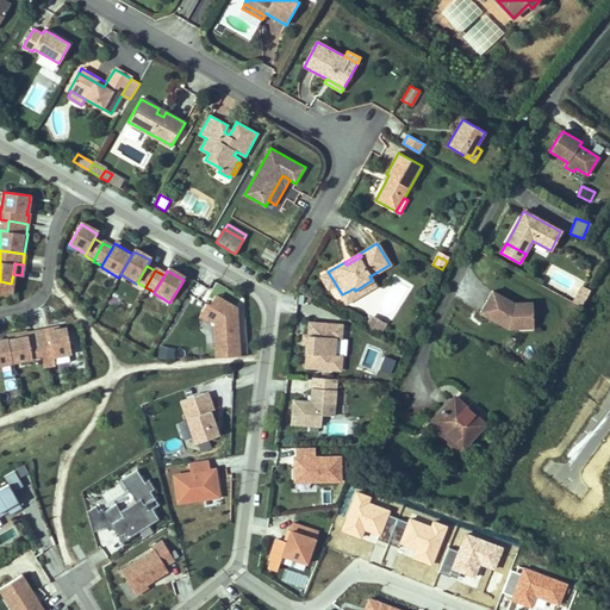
[(354,288),(342,294),(347,303),(375,286),(372,280),(355,291),(354,288)]
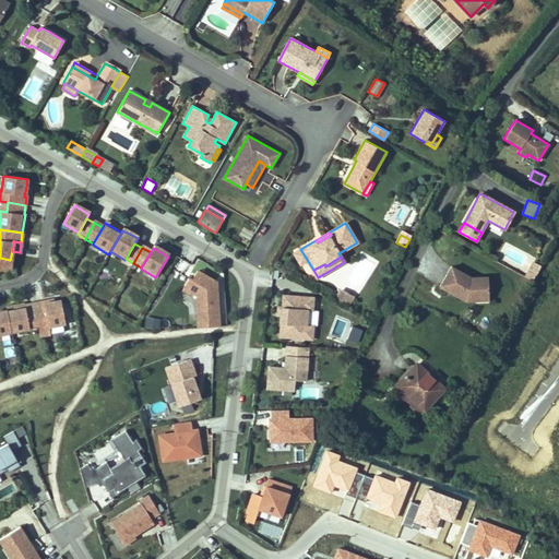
[(533,281),(542,266),(534,262),(526,277),(533,281)]
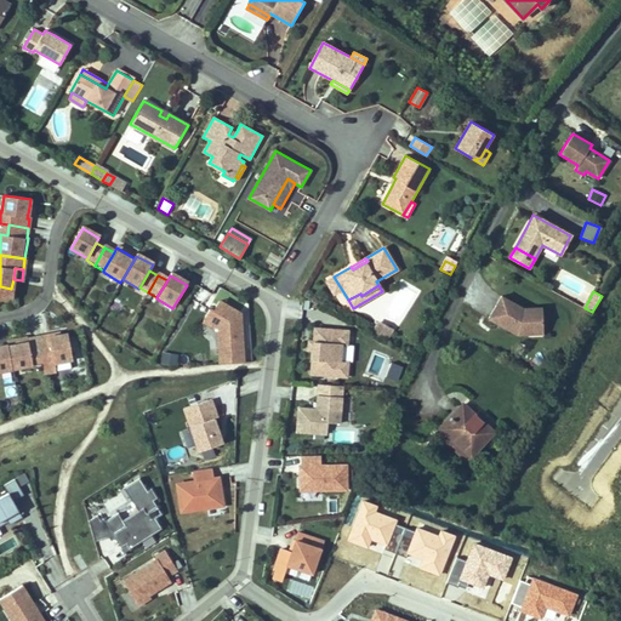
[(543,328),(542,307),(525,308),(502,296),(489,319),(518,335),(529,335),(529,328),(543,328)]
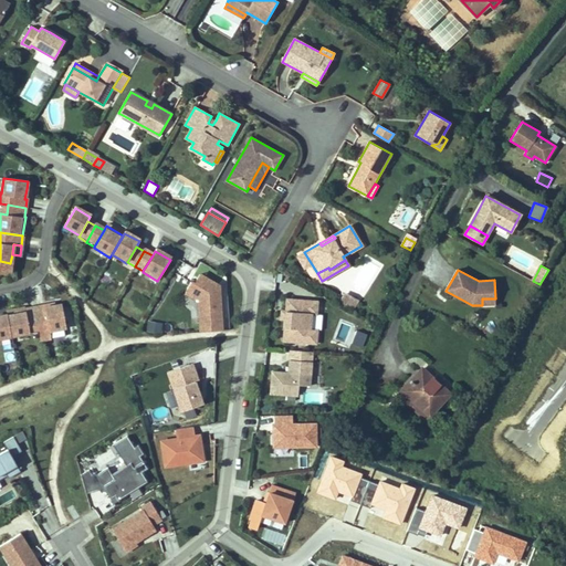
[(201,287),(207,278),(200,274),(195,283),(201,287)]
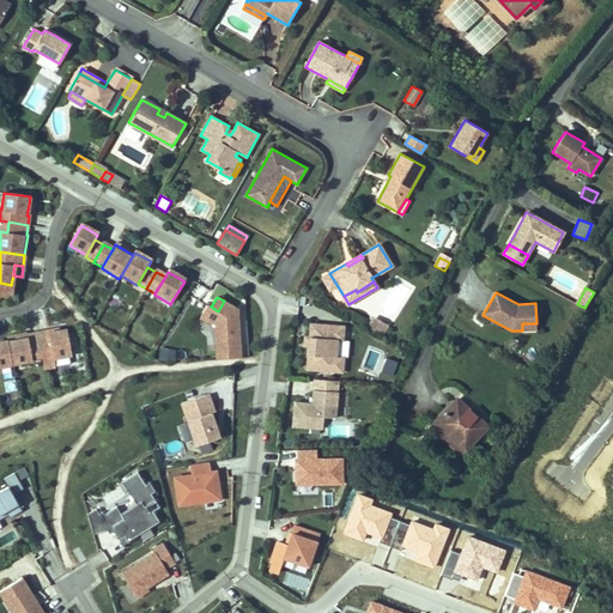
[(241,358),(237,309),(224,301),(218,311),(211,307),(207,304),(200,316),(216,325),(217,359),(241,358)]
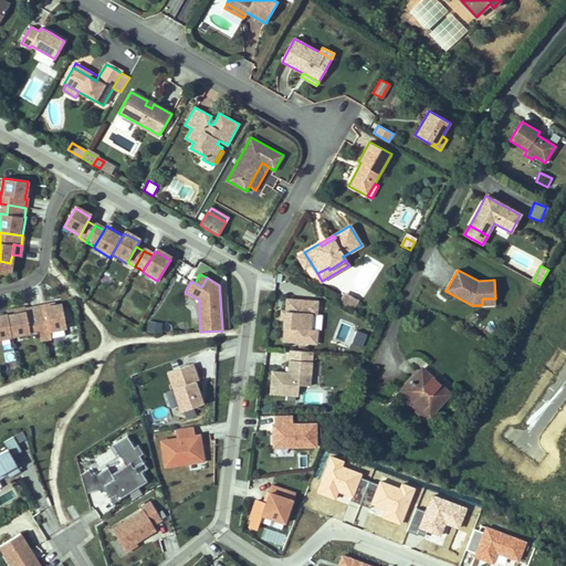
[(345,294),(339,304),(352,311),(357,301),(345,294)]
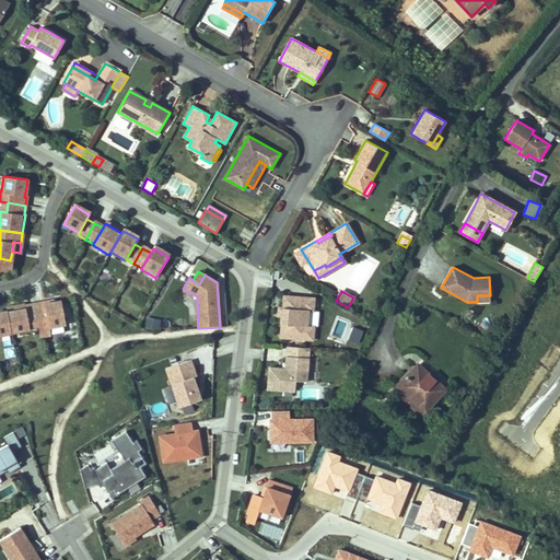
[(307,326),(308,308),(313,310),(314,298),(283,295),(280,337),(313,340),(314,326),(307,326)]
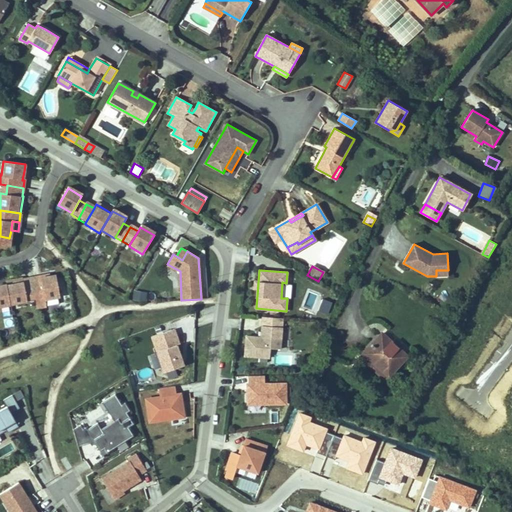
[(48,277),(39,279),(38,277),(32,278),(35,295),(37,308),(44,307),(43,300),(58,298),(54,276),(48,277)]
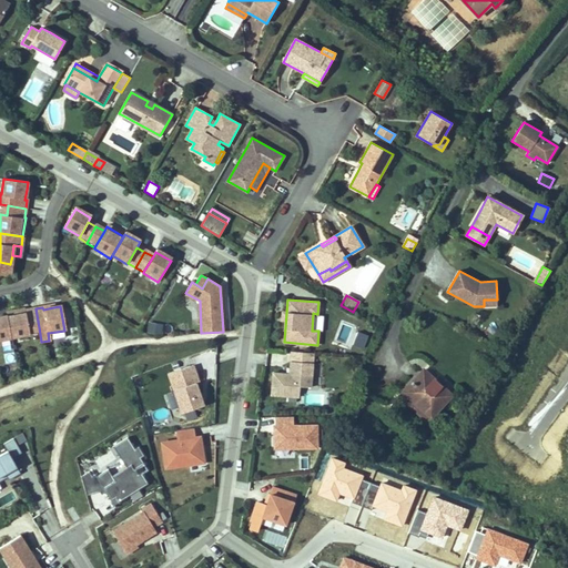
[(39,327),(36,308),(23,311),(23,310),(7,312),(8,315),(11,337),(30,334),(30,328),(39,327)]
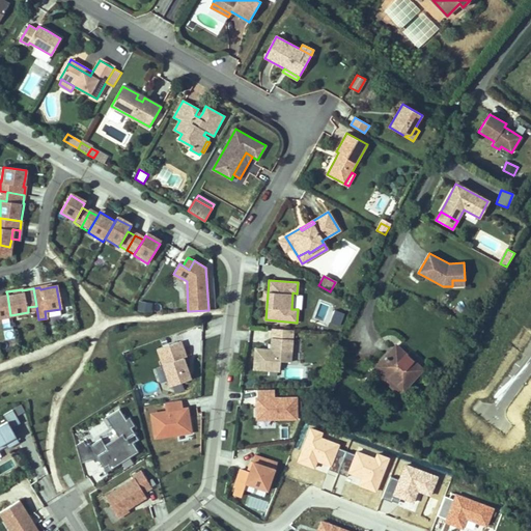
[(0,317),(10,315),(7,295),(0,296),(0,317)]
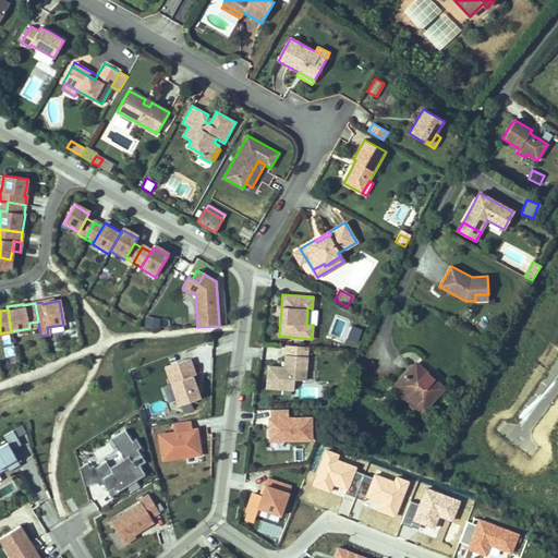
[(146,316),(144,327),(158,329),(160,318),(146,316)]
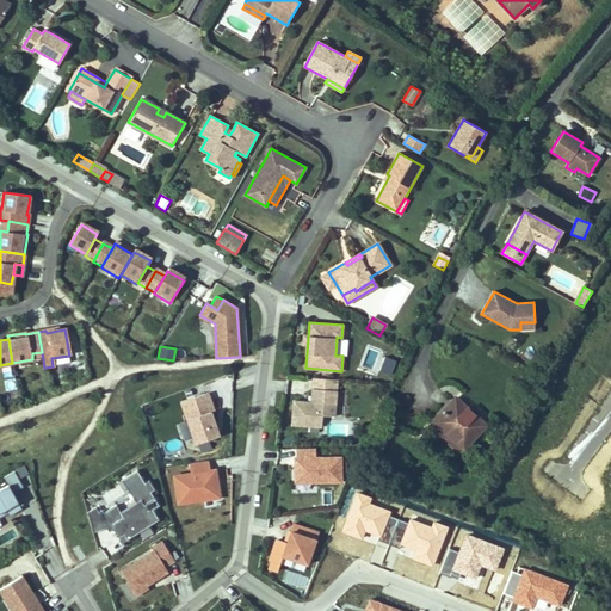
[(520,346),(516,357),(526,362),(531,351),(520,346)]
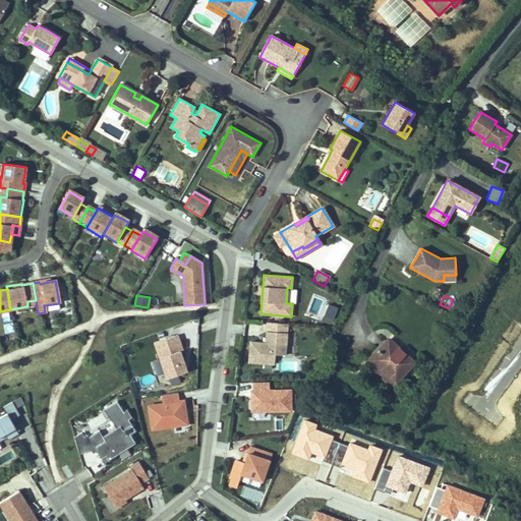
[(334,320),(337,306),(327,304),(324,317),(334,320)]
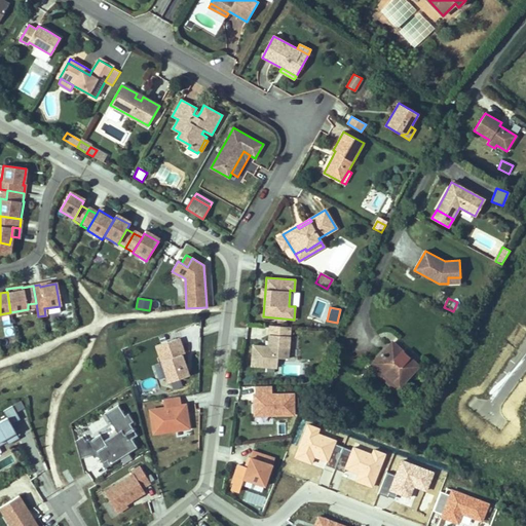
[(288,359),(291,327),(270,326),(268,340),(268,346),(265,346),(253,345),(252,366),(277,368),(277,358),(288,359)]
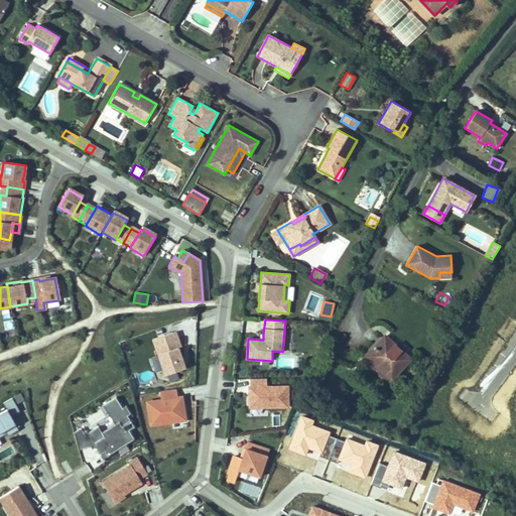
[(178,350),(181,349),(175,331),(152,339),(164,375),(184,368),(178,350)]
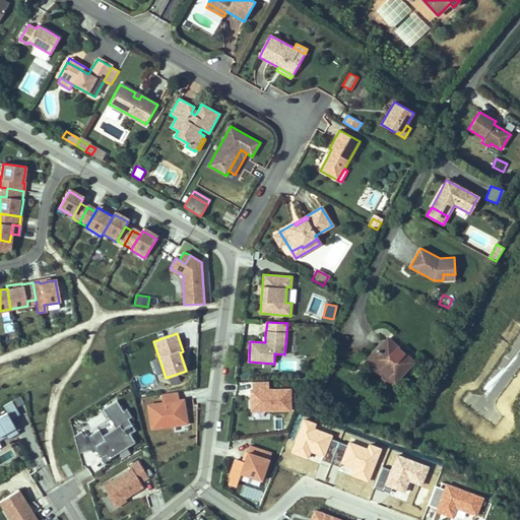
[(380,346),(365,364),(391,386),(418,355),(392,333),(380,346)]
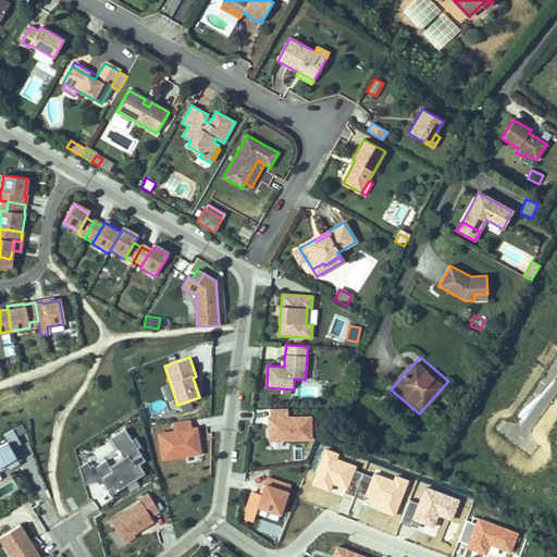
[(311,437),(311,416),(288,417),(287,408),(270,408),(270,417),(269,417),(269,440),(286,440),(286,437),(286,435),(289,435),(289,437),(311,437)]
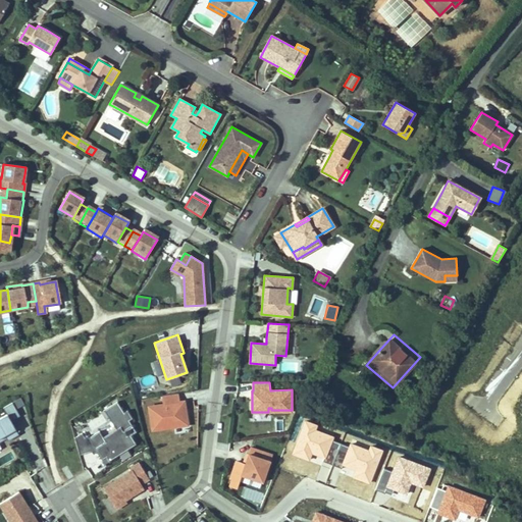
[(188,424),(184,401),(178,402),(177,394),(162,396),(163,405),(149,407),(153,430),(188,424)]
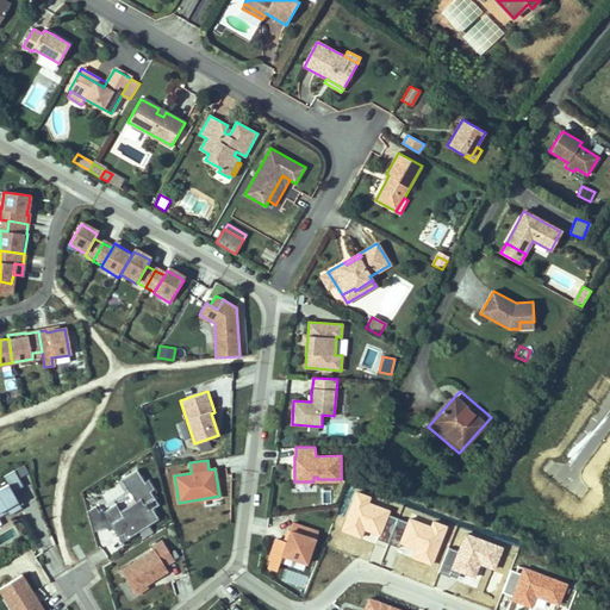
[(128,539),(160,520),(153,509),(160,505),(151,491),(155,489),(149,479),(145,481),(137,470),(122,479),(136,502),(120,511),(117,504),(104,511),(103,509),(99,511),(97,506),(87,511),(93,533),(107,528),(110,531),(113,528),(119,537),(125,534),(128,539)]
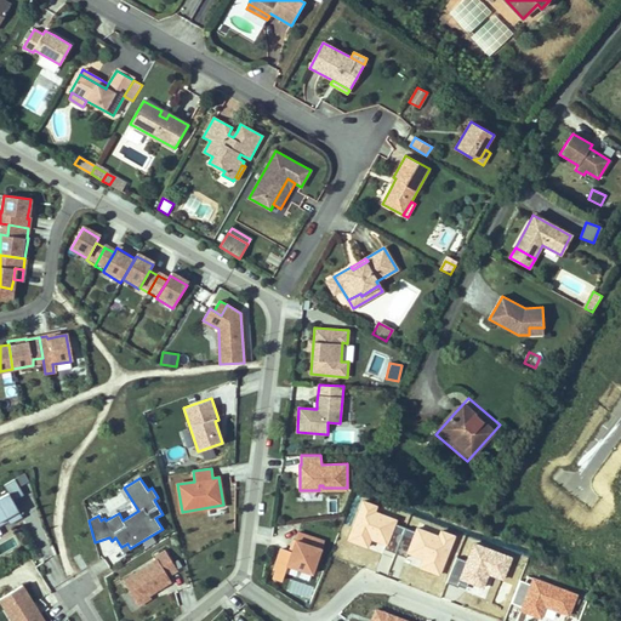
[(22,518),(13,501),(23,495),(15,479),(4,485),(7,494),(0,497),(0,522),(6,519),(7,522),(9,525),(22,518)]
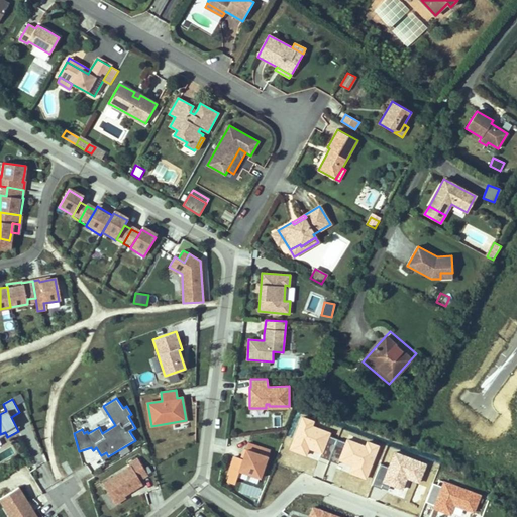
[(96,413),(86,418),(90,427),(101,421),(96,413)]
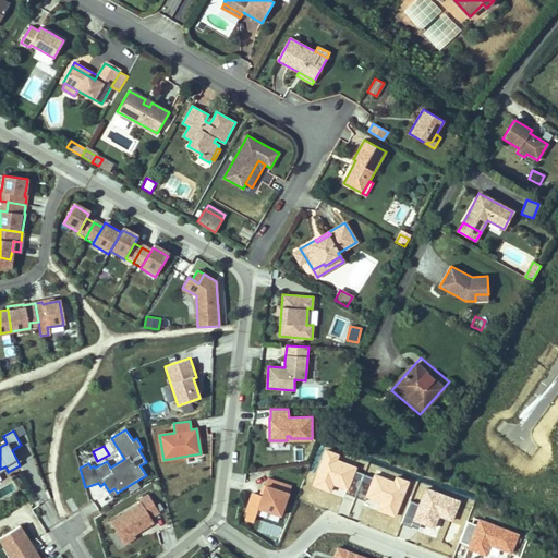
[(281,516),(291,486),(268,478),(258,508),(281,516)]
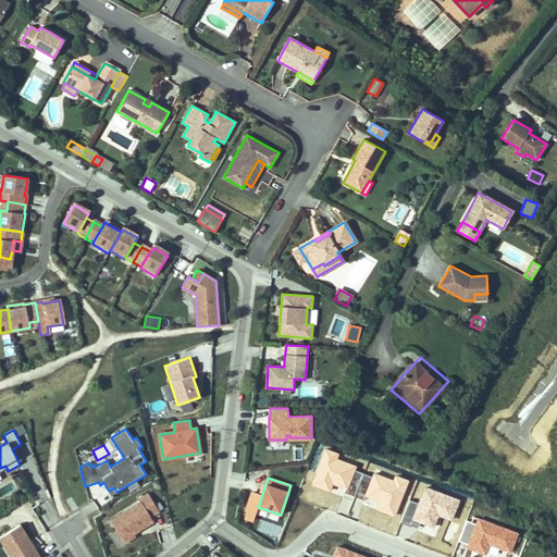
[(153,521),(150,517),(159,511),(148,494),(139,499),(140,502),(120,516),(121,518),(112,524),(124,543),(136,536),(134,534),(153,521)]
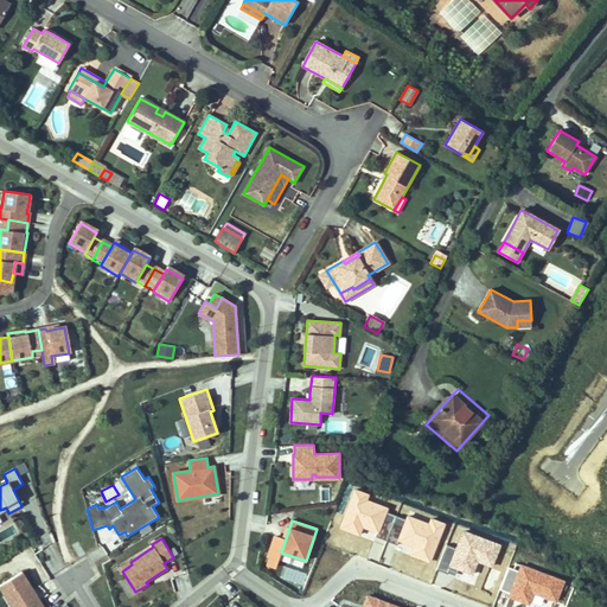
[(43,606),(23,573),(0,586),(0,587),(12,606),(43,606)]
